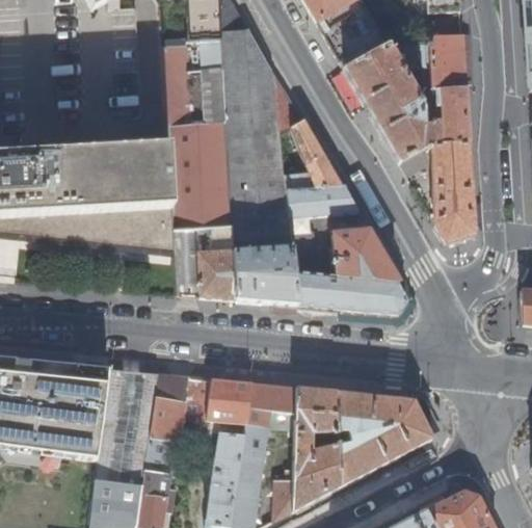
[(160,0),(163,46),(186,44),(186,41),(221,37),(218,0),(160,0)]
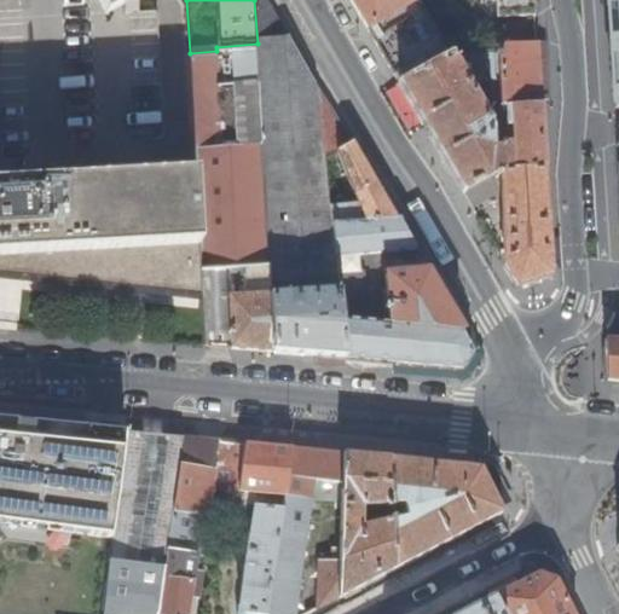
[(311,290),(271,291),(275,348),(320,353),(346,354),(342,317),(337,270),(333,222),(317,81),(304,58),(268,0),(254,0),(258,44),(271,277),(310,274),(311,290)]
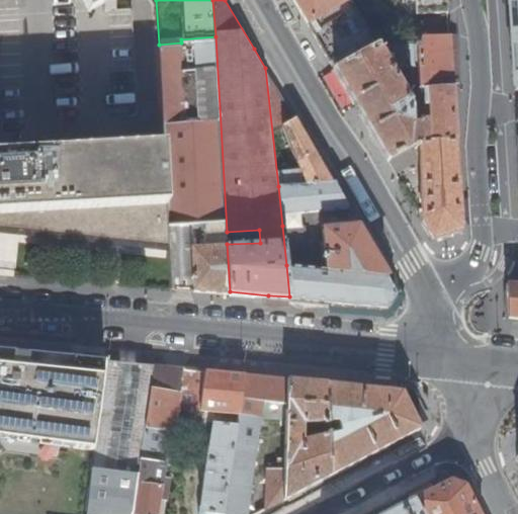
[(296,0),(308,20),(343,0),(296,0)]
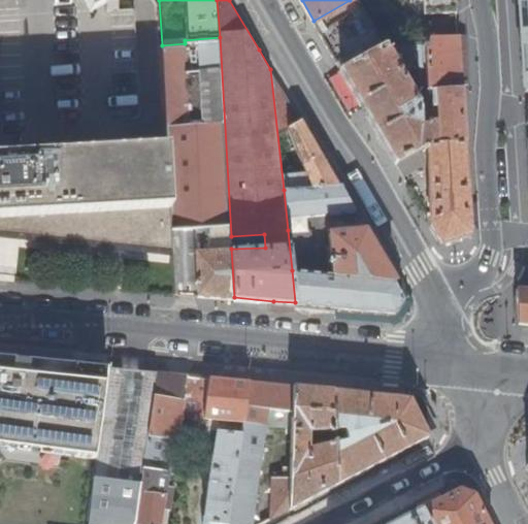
[(350,0),(314,21),(341,67),(385,42),(360,0),(350,0)]
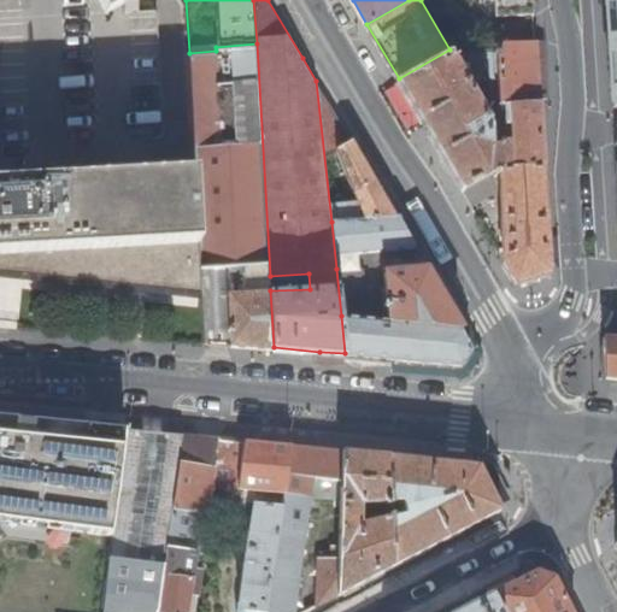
[(495,0),(495,13),(534,11),(533,0),(495,0)]
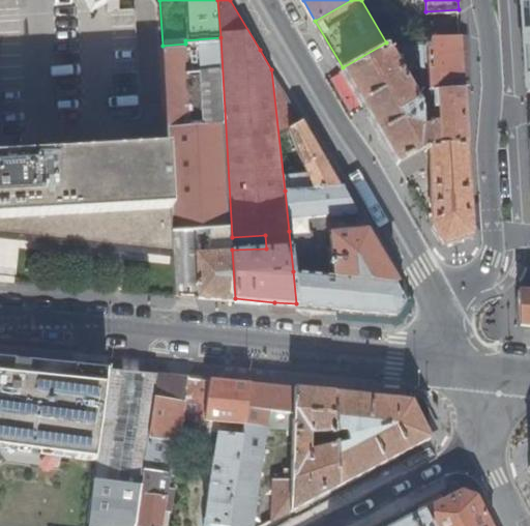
[(520,0),(527,90),(529,90),(529,0),(520,0)]
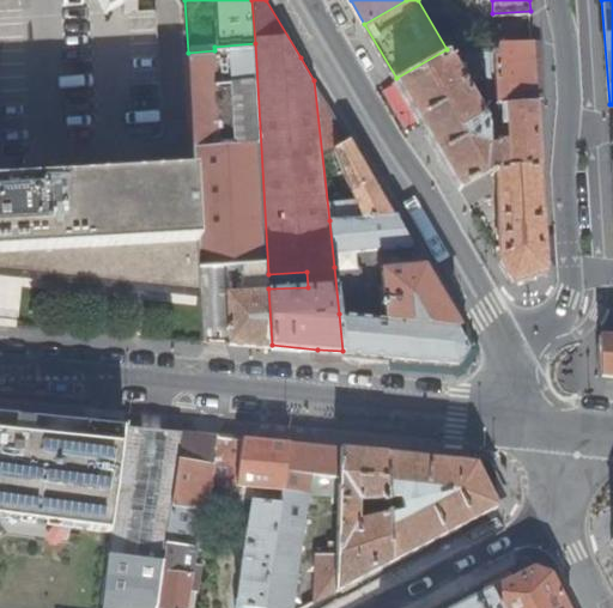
[(533,60),(532,38),(493,41),(493,48),(495,81),(535,80),(533,60)]
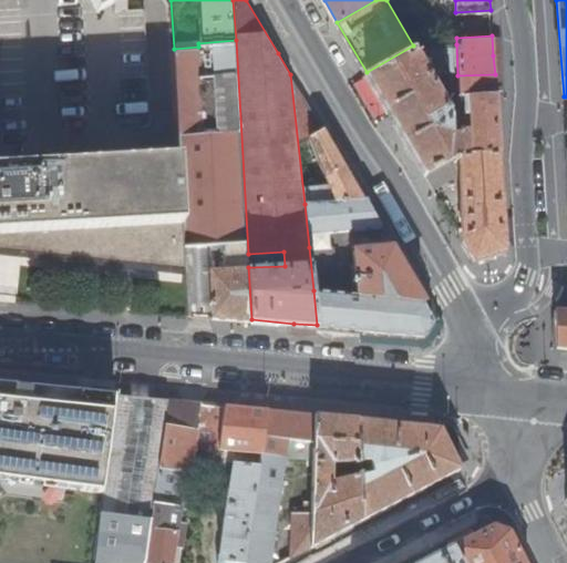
[(248,267),(248,254),(236,40),(198,43),(198,47),(174,49),(179,153),(185,244),(210,243),(212,268),(210,268),(212,300),(213,317),(251,319),(248,267)]
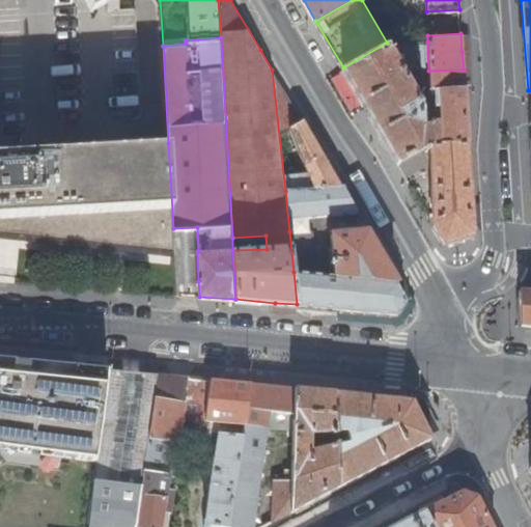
[(424,74),(428,74),(428,71),(427,42),(408,43),(409,67),(418,67),(424,74)]
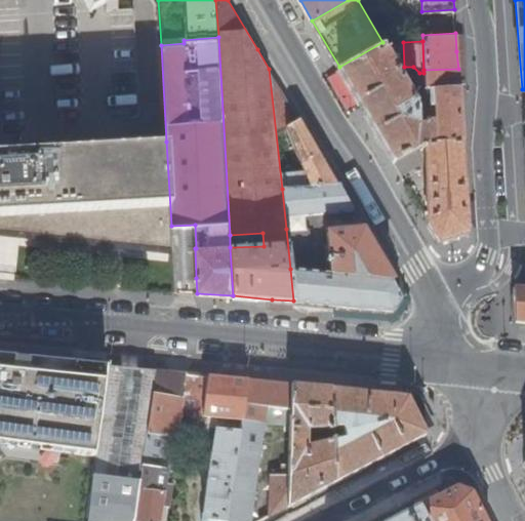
[(402,77),(384,43),(382,42),(339,67),(367,114),(393,159),(425,142),(426,142),(425,122),(416,122),(415,99),(412,95),(415,93),(415,86),(411,78),(405,75),(402,77)]
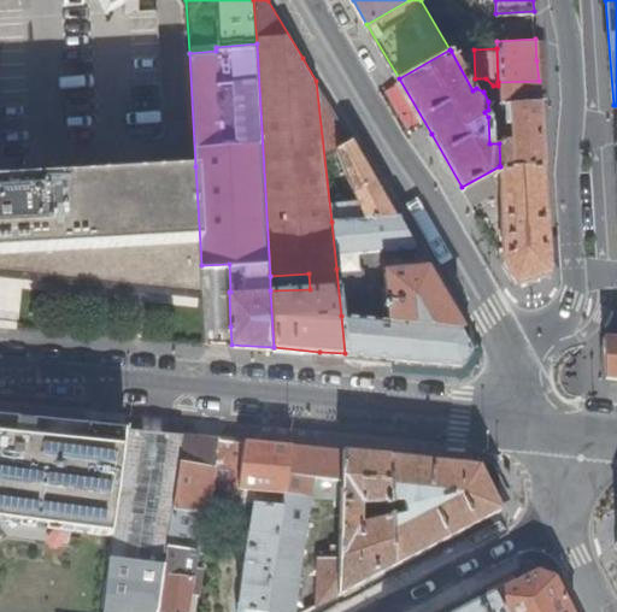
[(331,222),(394,213),(374,177),(316,81),(331,222)]
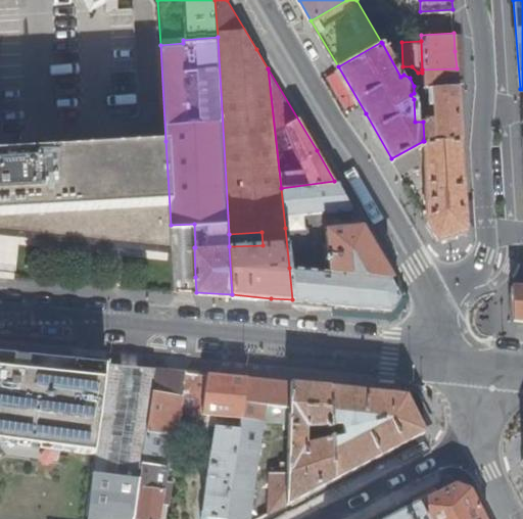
[(434,115),(423,116),(423,122),(424,141),(461,137),(459,103),(457,68),(422,69),(422,73),(422,86),(429,85),(429,105),(434,107),(434,115)]
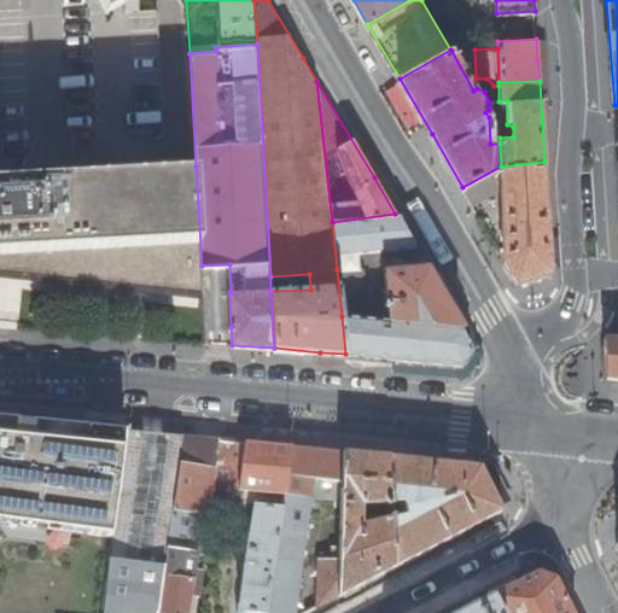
[(500,179),(503,257),(517,280),(551,269),(548,225),(544,162),(501,167),(500,167),(462,187),(472,203),(495,190),(491,184),(500,179)]
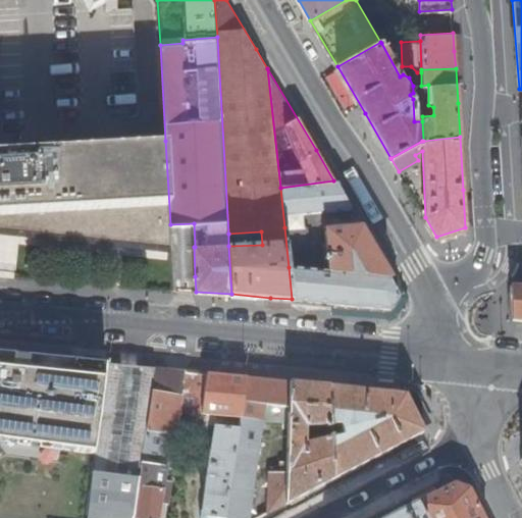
[(165,141),(0,150),(0,225),(171,246),(170,224),(165,141)]
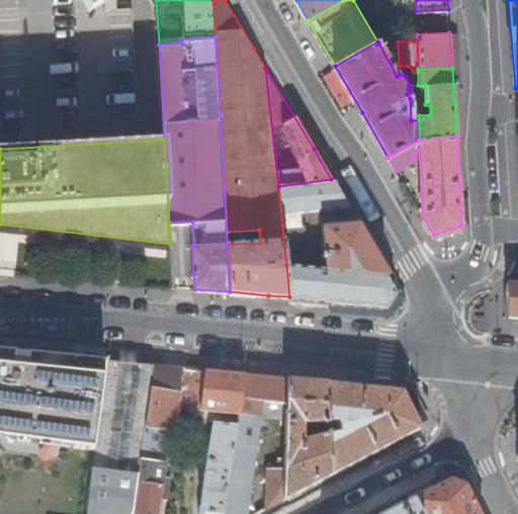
[(304,209),(346,205),(349,204),(335,179),(331,179),(278,186),(282,226),(305,225),(304,209)]
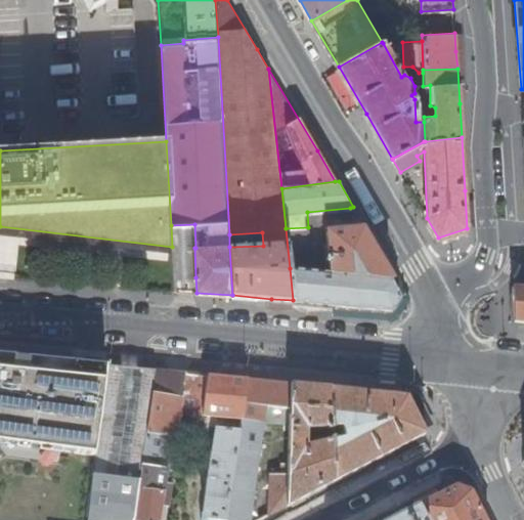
[(325,215),(326,230),(334,229),(333,221),(336,221),(335,215),(325,215)]
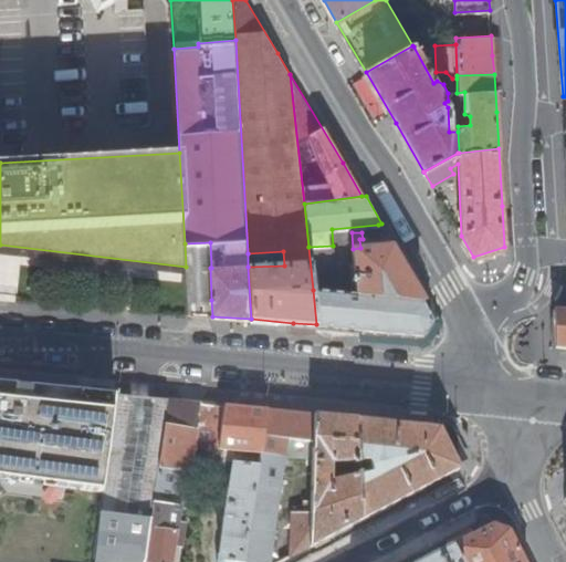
[(386,238),(363,239),(359,239),(360,248),(353,249),(356,293),(313,290),(316,324),(346,326),(375,330),(395,331),(422,334),(431,320),(408,277),(386,238)]
